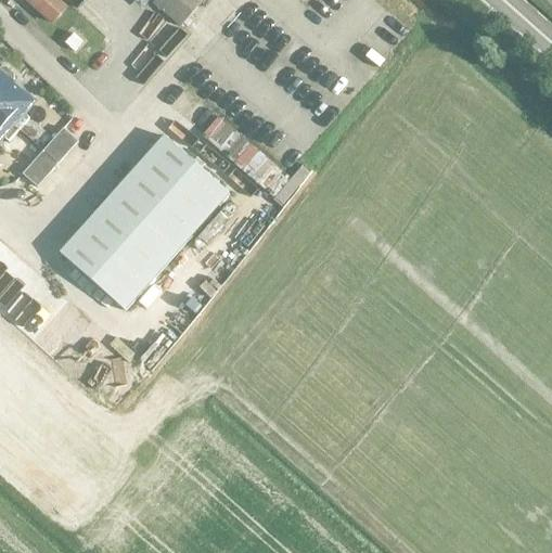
[(27,0),(51,21),(63,7),(54,0),(27,0)]
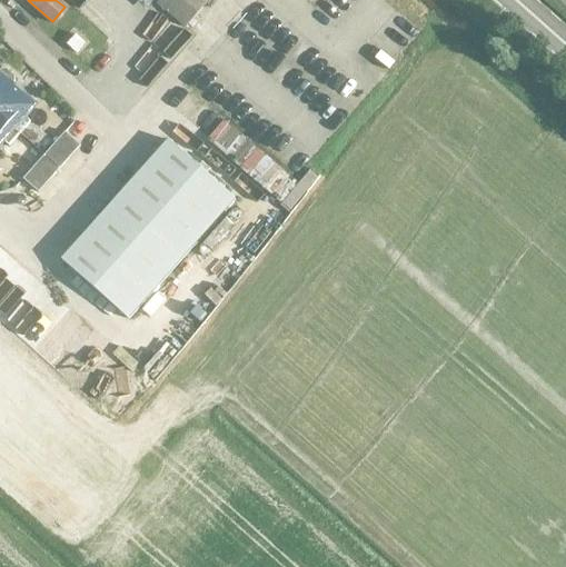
[(182,25),(205,0),(156,0),(182,25)]
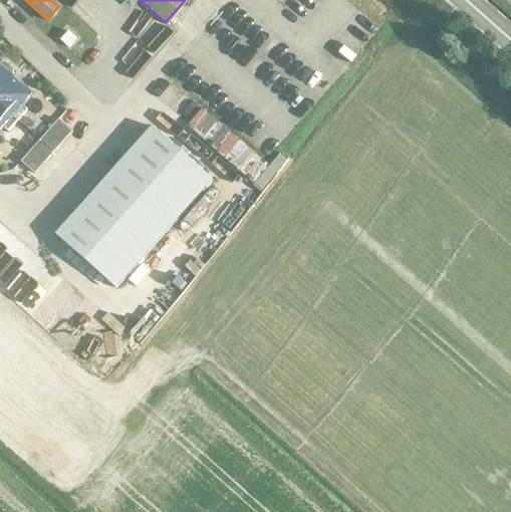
[(0,104),(12,114),(31,93),(9,74),(12,71),(12,66),(4,59),(0,60),(0,104)]
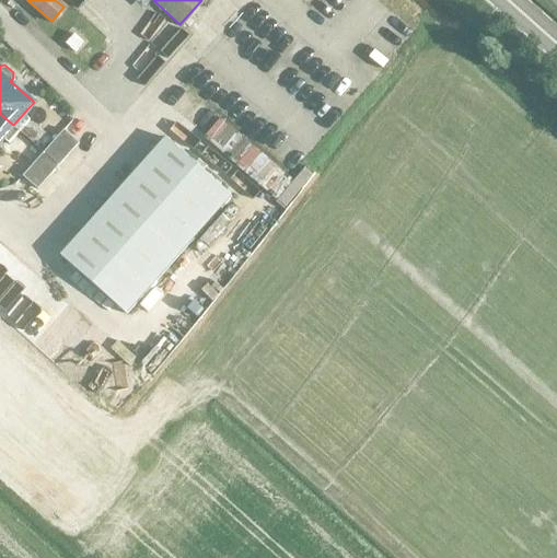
[(221,112),(204,131),(270,194),(288,175),(221,112)]
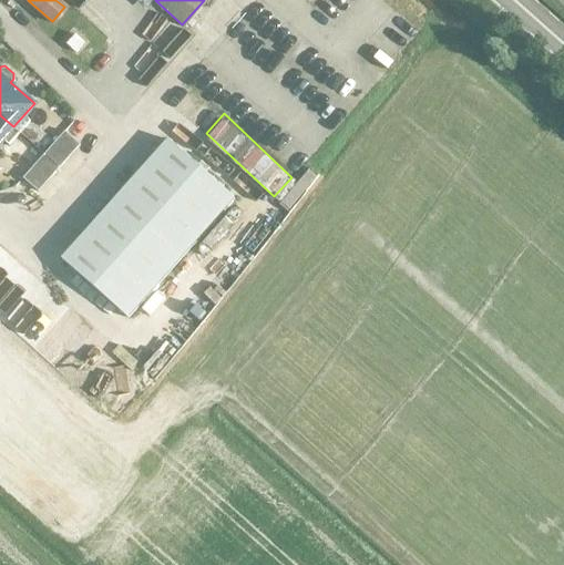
[(0,142),(13,126),(0,115),(0,142)]
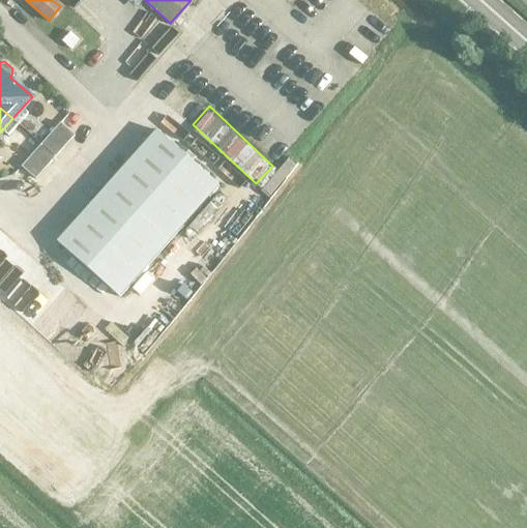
[(71,134),(58,121),(39,143),(52,154),(71,134)]
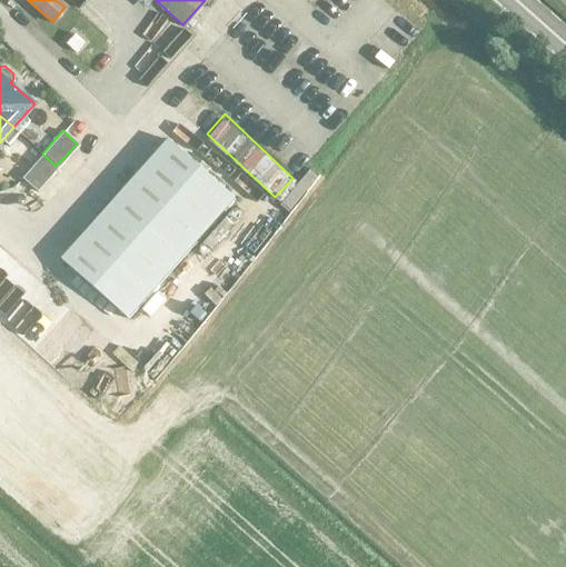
[(167,138),(132,177),(61,257),(127,317),(234,197),(167,138)]
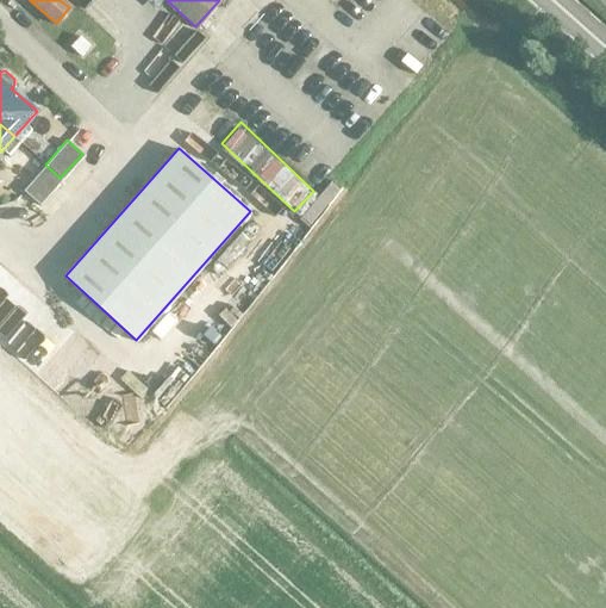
[(37,203),(60,178),(45,165),(23,190),(37,203)]
